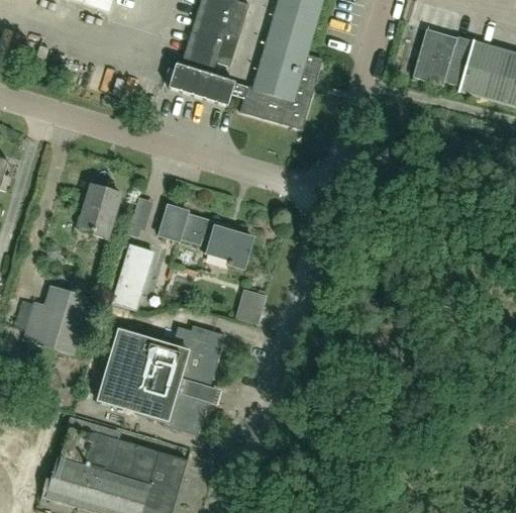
[(73,0),(109,11),(112,0),(73,0)]
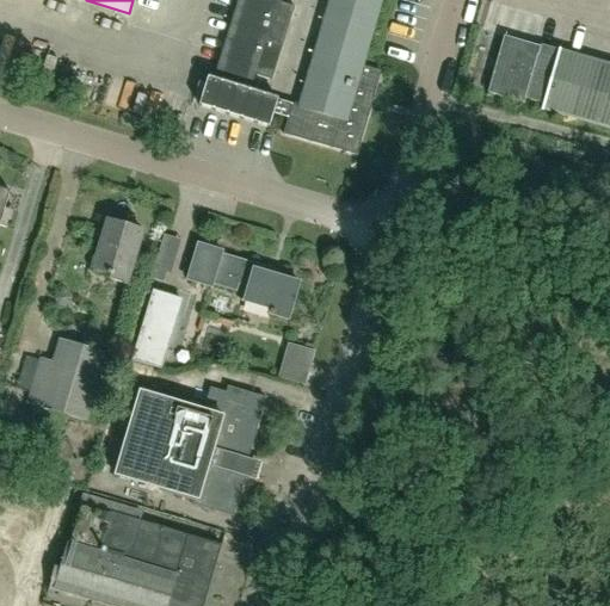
[(273,110),(288,115),(293,100),(251,88),(256,70),(271,75),(293,5),(276,0),(236,0),(217,69),(241,76),(239,85),(207,75),(198,104),(269,124),(273,110)]
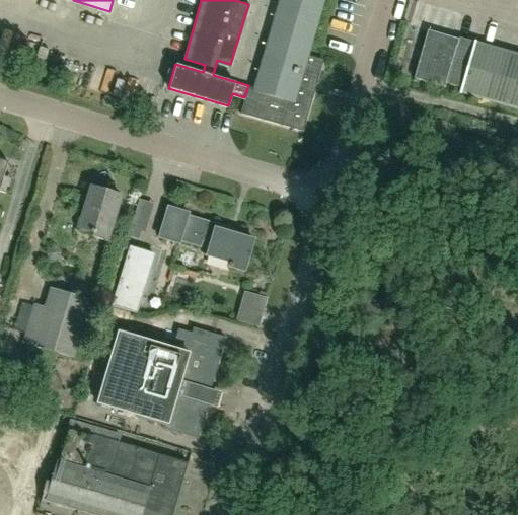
[(248,85),(244,97),(240,111),(302,129),(323,57),(308,53),(323,0),(279,0),(253,87),(248,85)]
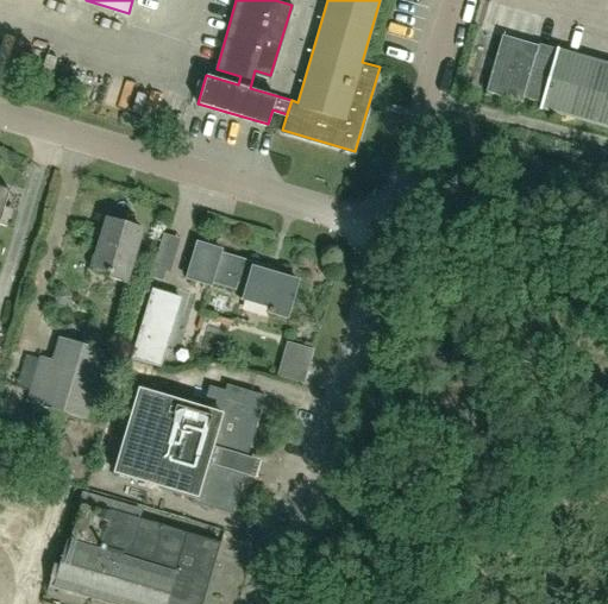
[(539,44),(521,38),(502,33),(487,87),(506,93),(506,90),(541,100),(540,106),(607,125),(607,61),(557,46),(555,56),(537,50),(539,44)]
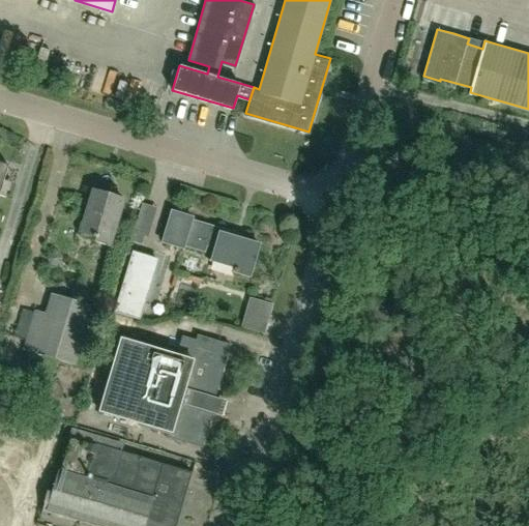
[(0,193),(9,163),(0,159),(0,193)]
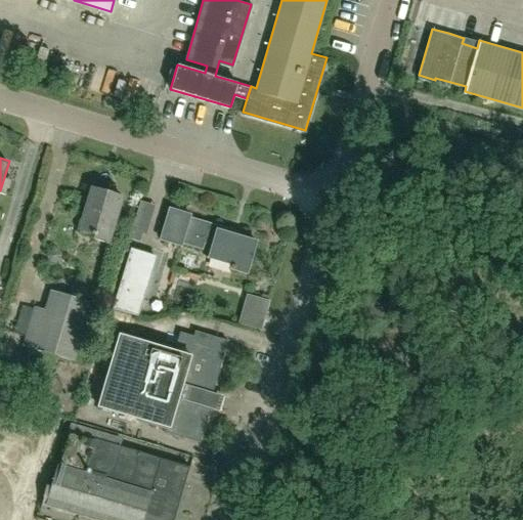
[(123,195),(93,186),(80,227),(92,231),(92,232),(95,234),(95,236),(110,241),(123,195)]
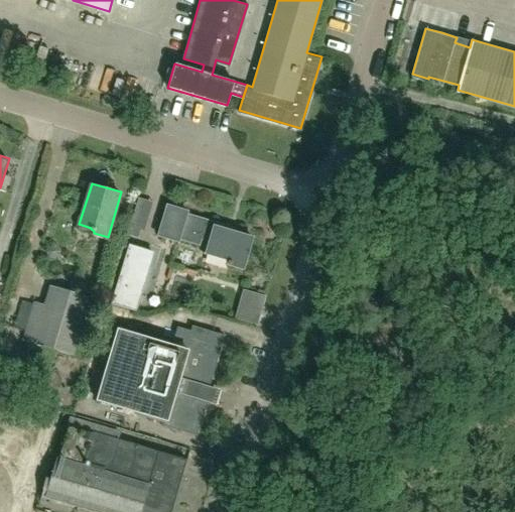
[(179,239),(180,236),(201,242),(202,236),(211,239),(207,252),(230,258),(229,262),(244,267),(254,236),(229,229),(230,225),(187,212),(188,209),(168,203),(159,233),(179,239)]
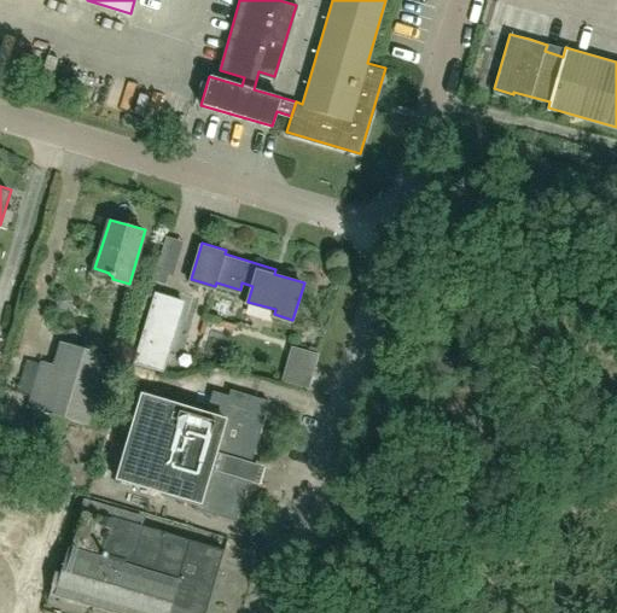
[(159,260),(155,278),(167,281),(173,263),(159,260)]
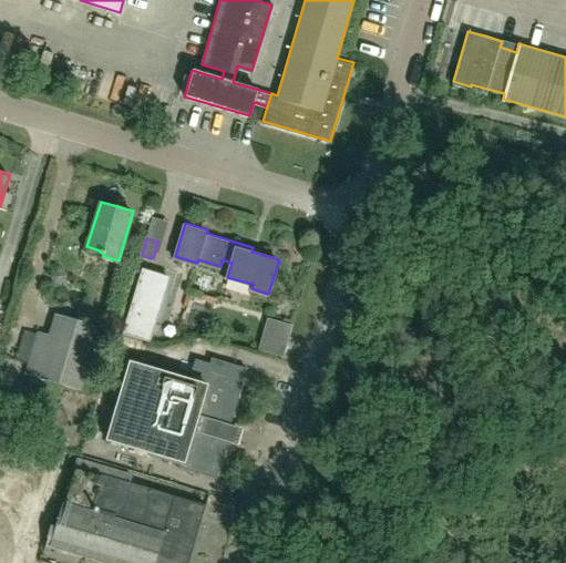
[(170,275),(143,267),(124,333),(151,340),(151,339),(150,338),(167,276),(168,277),(170,275)]
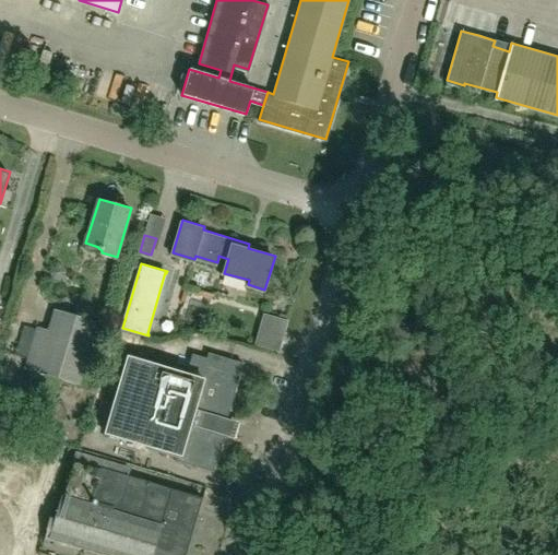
[(179,288),(179,300),(203,302),(203,288),(179,288)]
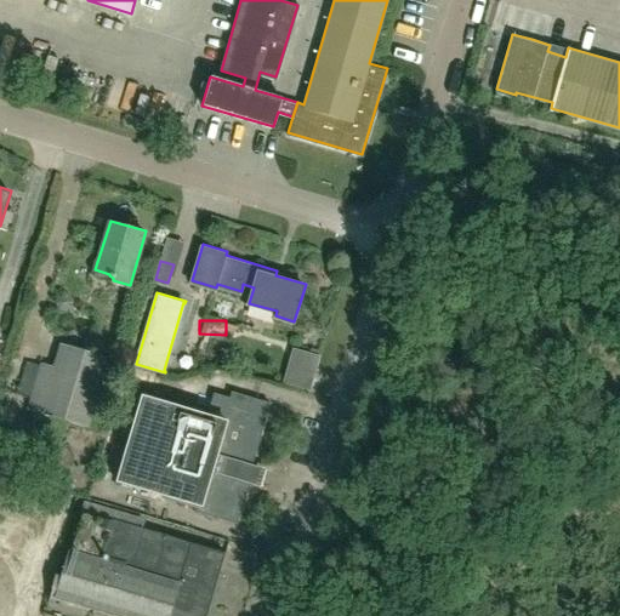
[(43,361),(27,357),(17,388),(33,393),(29,408),(35,409),(32,423),(63,433),(68,418),(87,425),(109,355),(62,341),(55,364),(43,360),(43,361)]
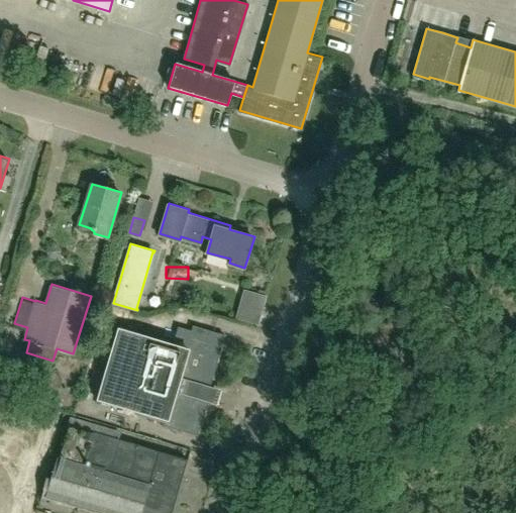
[(266,295),(249,290),(245,304),(262,308),(266,295)]
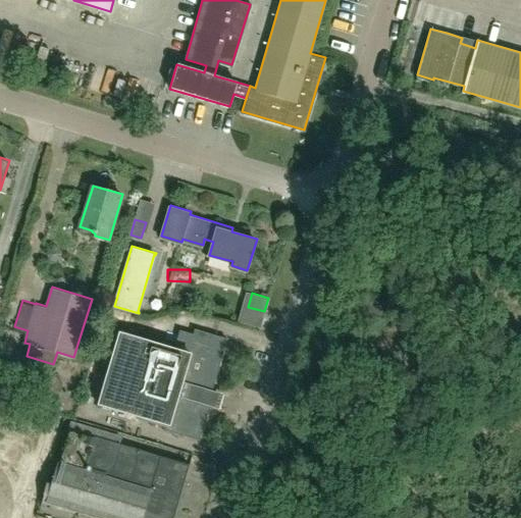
[(175,349),(120,332),(99,404),(169,424),(168,427),(199,436),(209,403),(203,401),(207,389),(210,390),(225,339),(197,329),(196,331),(181,327),(175,349)]
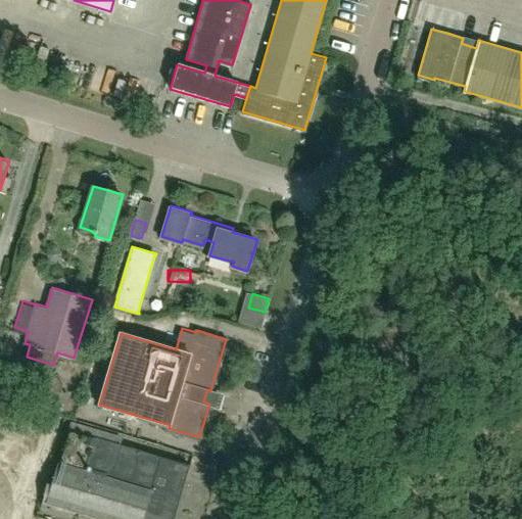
[(101,437),(68,428),(47,502),(107,518),(173,518),(190,464),(121,443),(124,435),(103,429),(101,437)]
